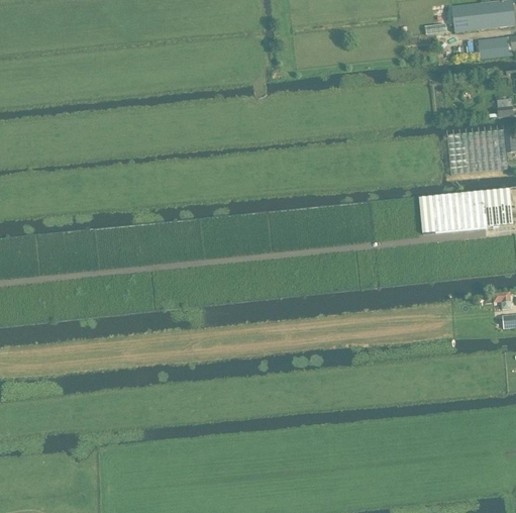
[(451,6),(455,31),(514,23),(511,0),(496,0),(451,6)]
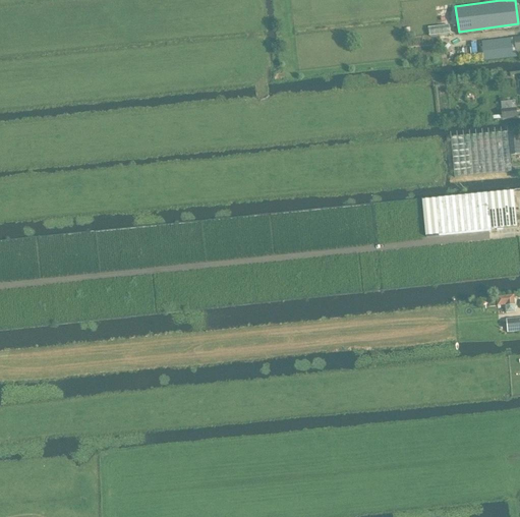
[(519,32),(480,38),(482,58),(515,54),(519,53),(519,32)]
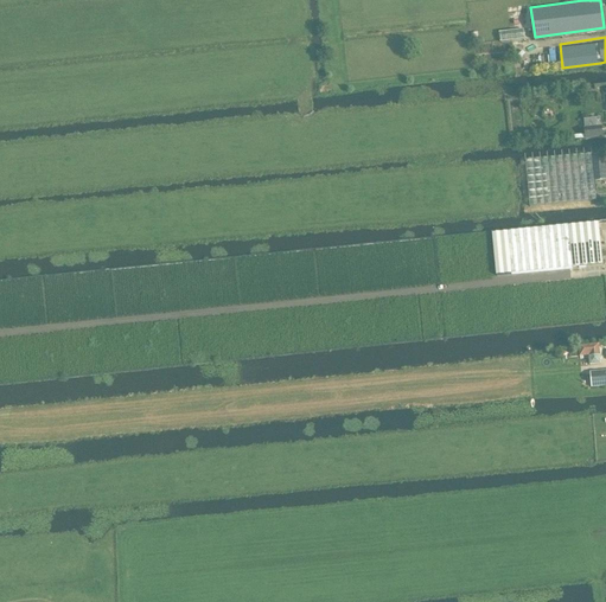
[(595,123),(584,126),(585,134),(585,135),(601,133),(600,123),(595,123)]
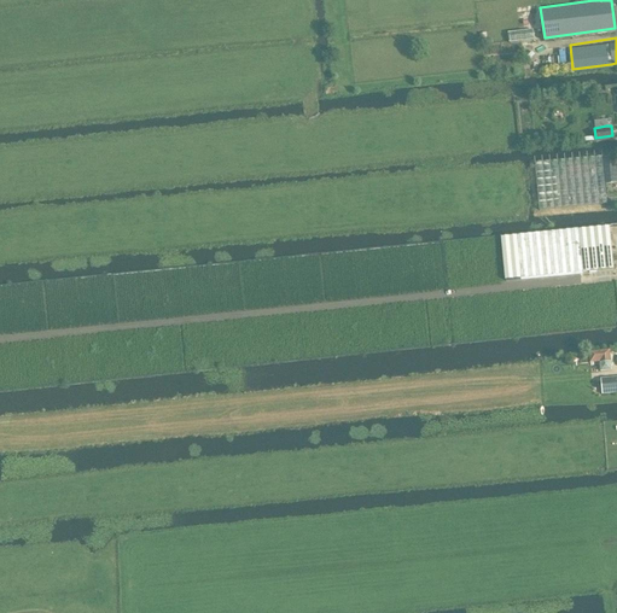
[(601,152),(534,159),(539,206),(606,200),(604,181),(616,180),(615,152),(601,153),(601,152)]
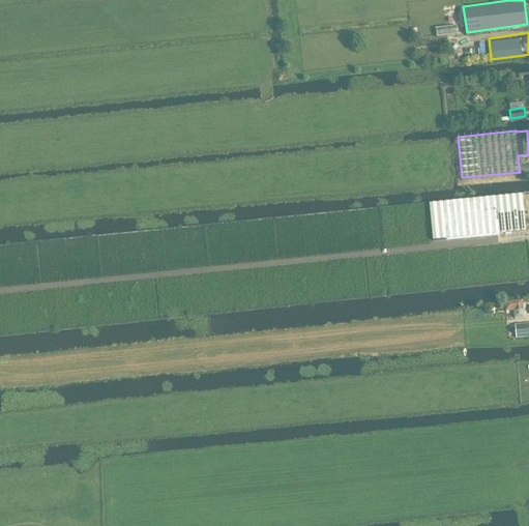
[(433,237),(525,229),(522,192),(429,201),(433,237)]
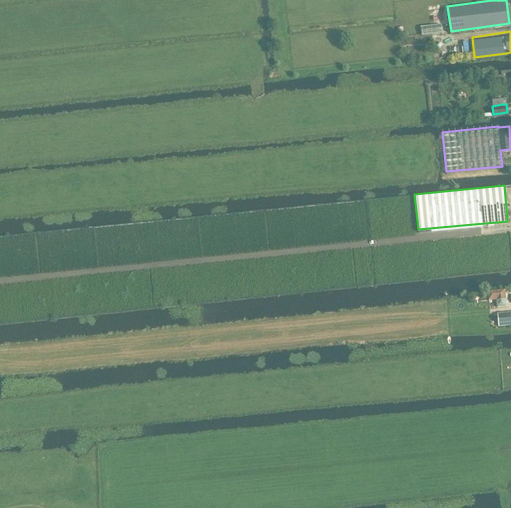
[(497,297),(497,305),(506,304),(505,288),(488,289),(488,292),(489,297),(489,298),(497,297)]
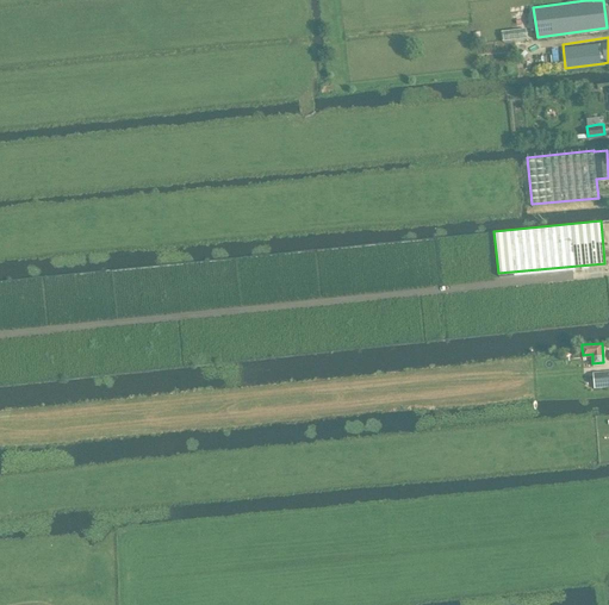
[(608,369),(592,370),(595,385),(608,384),(608,369)]
